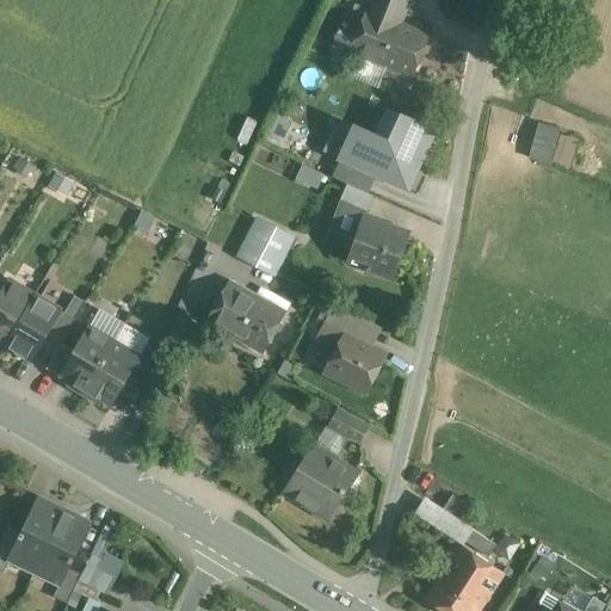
[(412,79),(429,39),(430,36),(402,24),(411,0),(371,0),(357,36),(356,36),(339,29),(332,45),(412,79)]
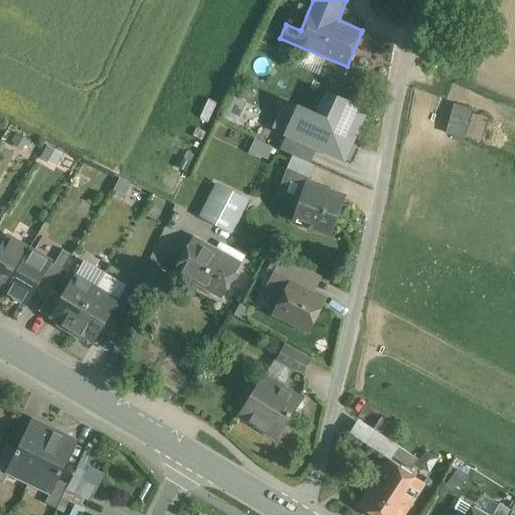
[(332,93),(324,111),(300,101),(285,134),(343,160),(367,109),(332,93)]
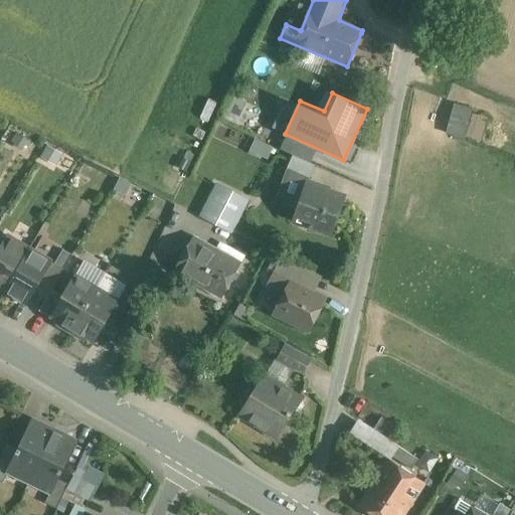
[(455,104),(454,107),(447,133),(463,137),(464,137),(471,109),(455,104)]
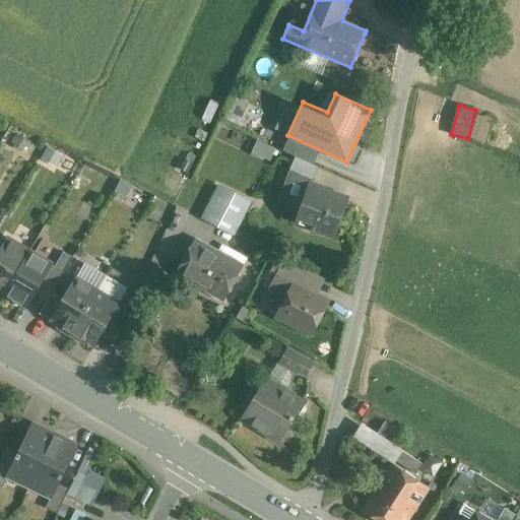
[(58,165),(62,153),(47,147),(43,158),(58,165)]
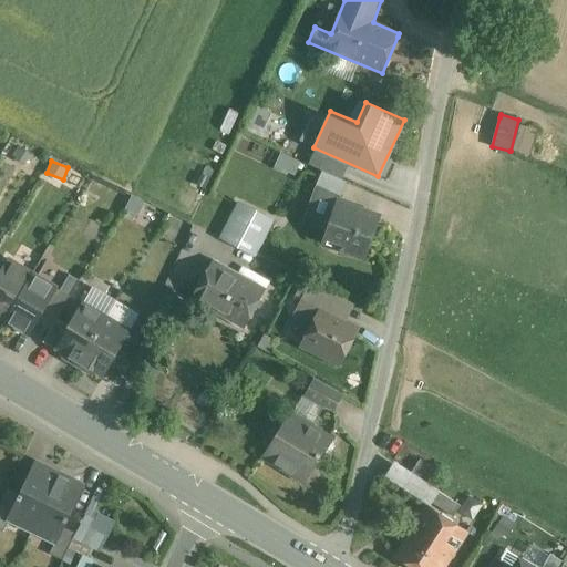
[(340,194),(346,182),(325,172),(318,184),(340,194)]
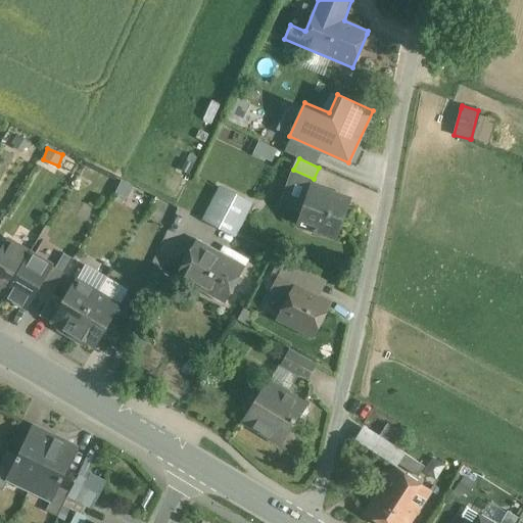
[(300,217),(319,224),(316,231),(338,238),(351,201),(332,194),(332,192),(313,185),(314,180),(293,171),(280,206),(302,211),(300,217)]
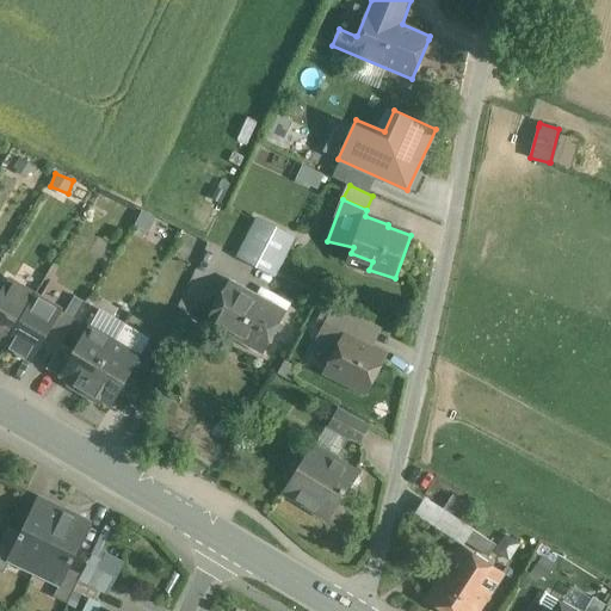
[(257,220),(250,233),(238,258),(275,277),(294,240),(257,220)]
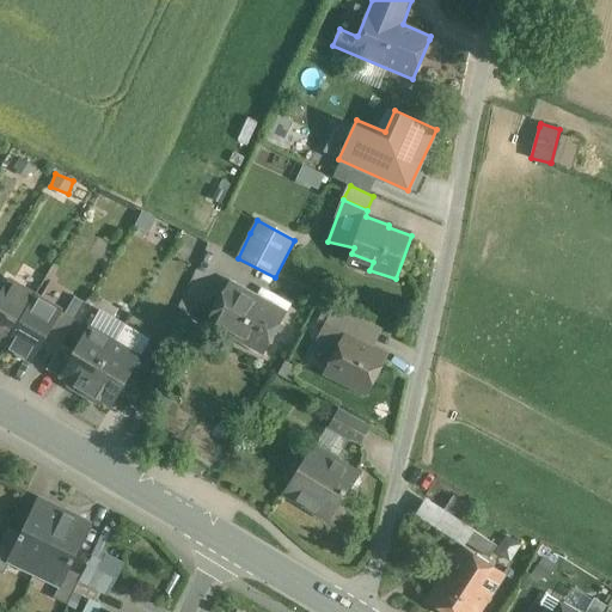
[(0,293),(0,342),(5,346),(35,297),(7,281),(0,293)]
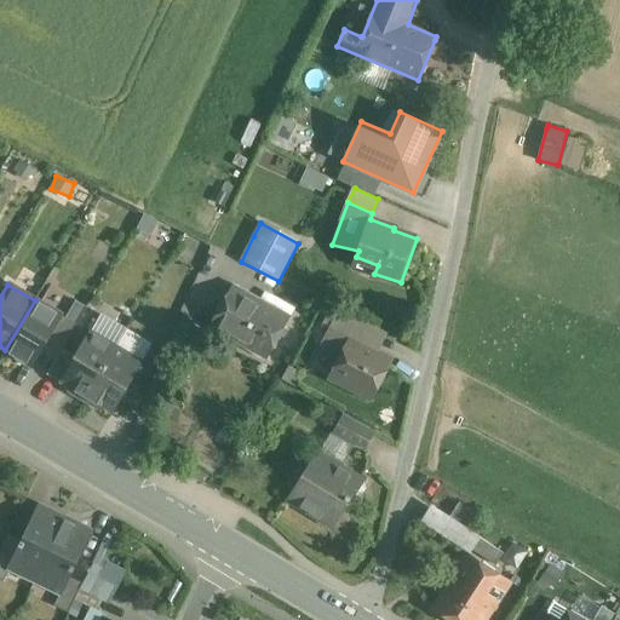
[(235,285),(220,310),(212,326),(244,344),(267,303),(235,285)]
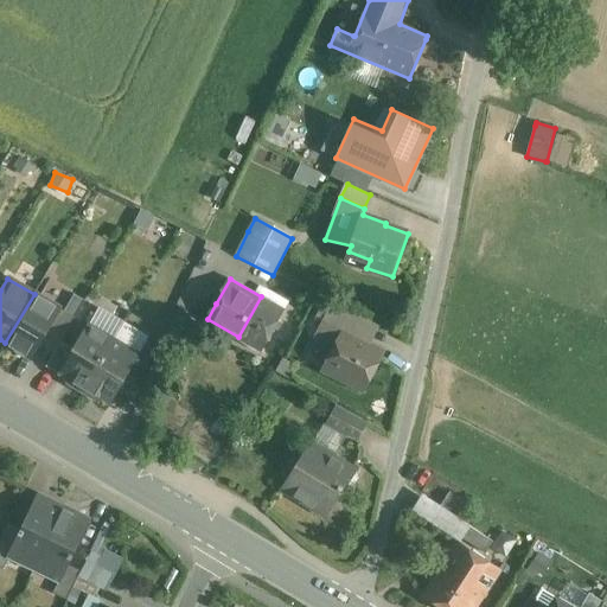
[(61,310),(34,294),(5,343),(31,358),(61,310)]
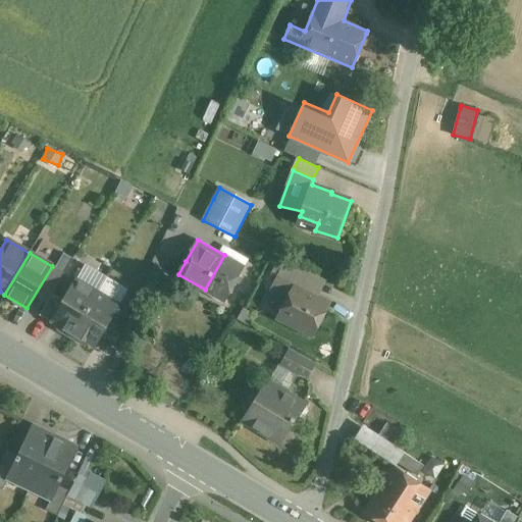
[(226,302),(228,299),(228,298),(246,267),(224,255),(205,290),(226,302)]
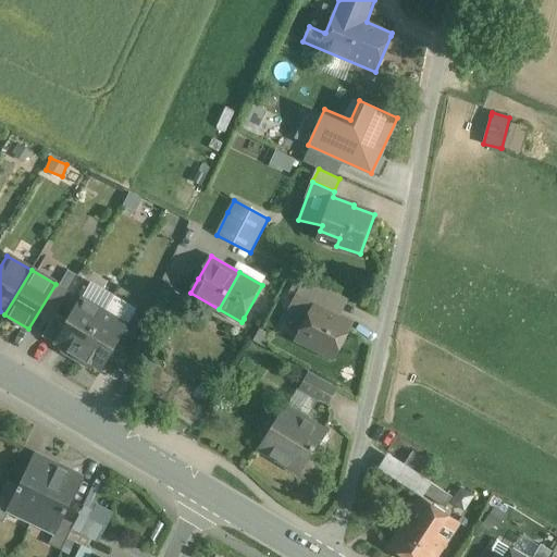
[(297,297),(309,304),(313,306),(314,305),(325,310),(334,295),(305,281),(297,297)]
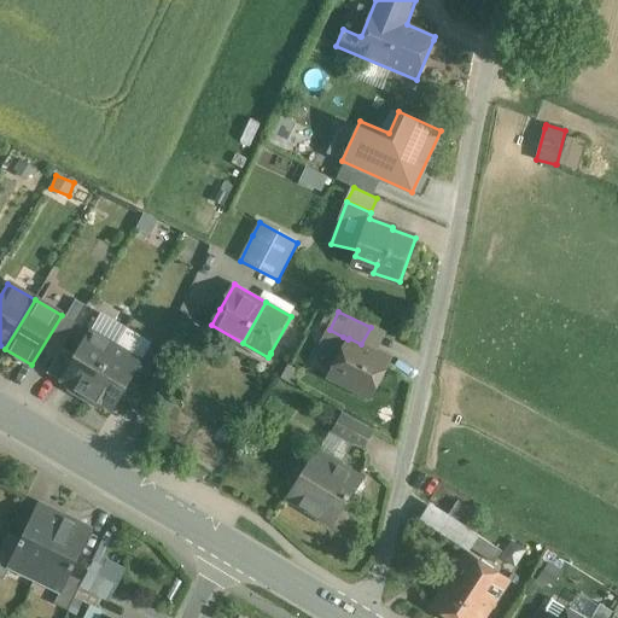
[(76,324),(75,324),(62,315),(47,339),(62,348),(76,324)]
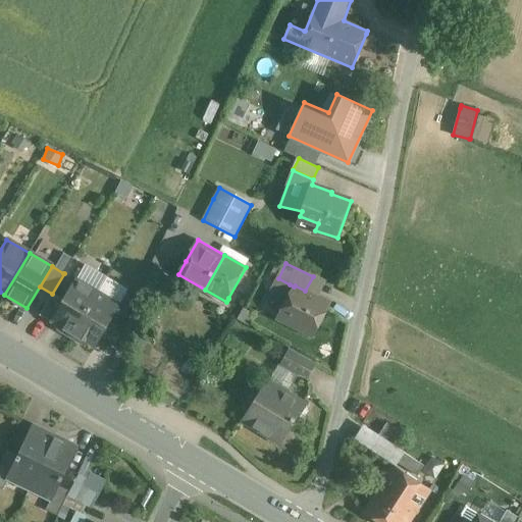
[(328,304),(301,290),(295,285),(295,286),(278,278),(271,293),(286,301),(278,318),(312,335),(328,304)]
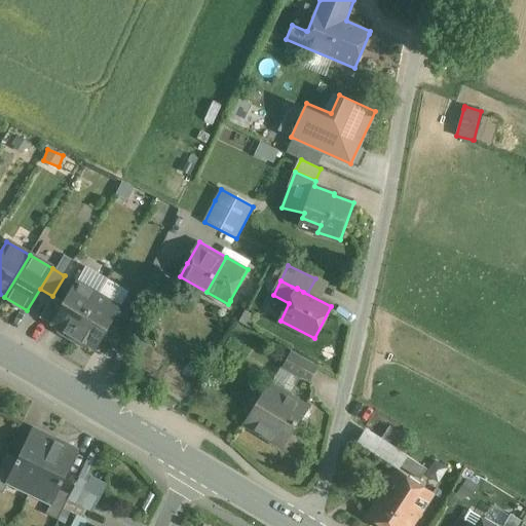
[(51,323),(59,328),(63,330),(62,331),(73,337),(98,295),(75,282),(51,323)]
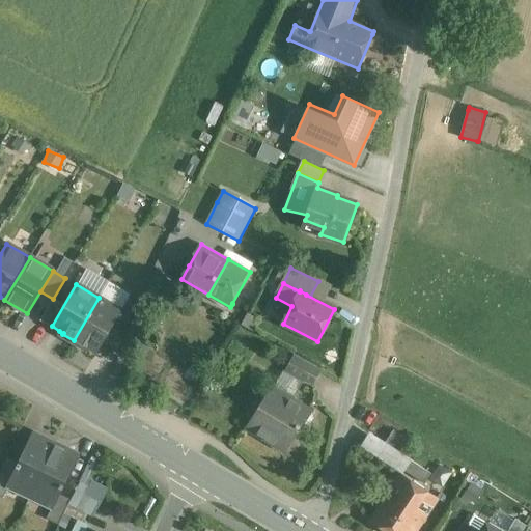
[(121,311),(99,298),(74,340),(84,346),(85,345),(96,353),(121,311)]
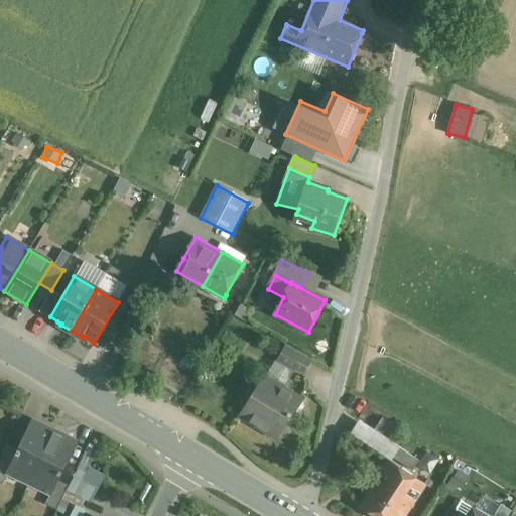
[(61,297),(59,295),(51,291),(39,311),(49,318),(50,317),(50,316),(61,297)]
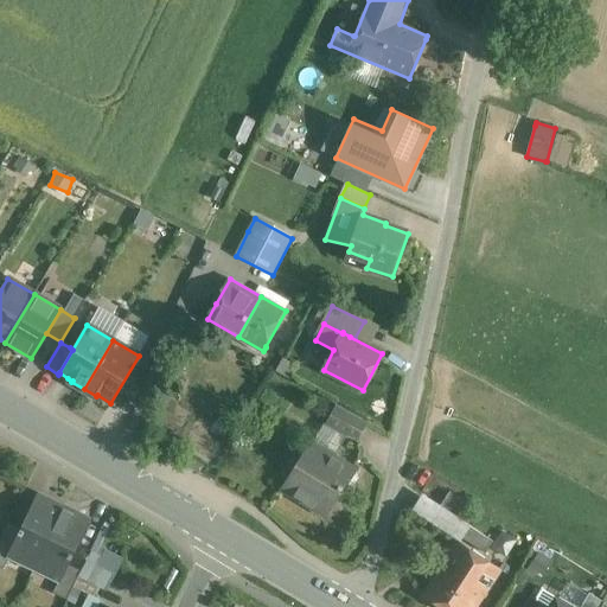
[(126,414),(131,406),(139,389),(125,381),(112,403),(110,402),(109,403),(126,414)]
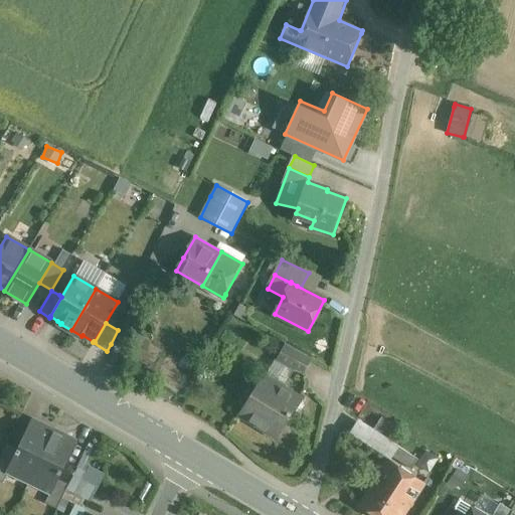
[(311,359),(295,350),(285,345),(277,360),(303,374),(311,359)]
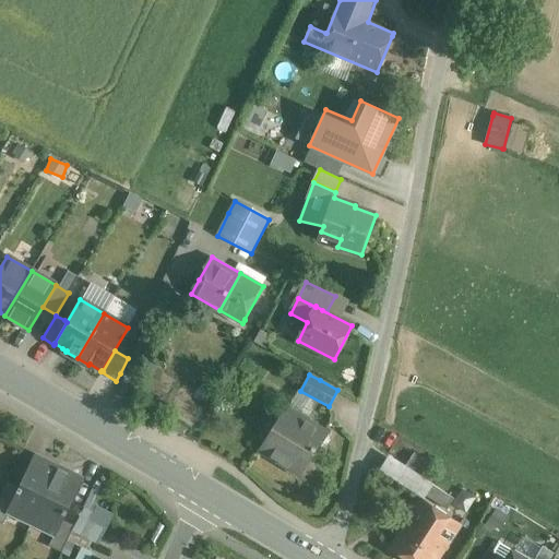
[(260,450),(269,455),(301,475),(316,451),(318,451),(328,435),(307,423),(319,402),(300,392),(299,392),(298,391),(286,409),(285,409),(260,450)]
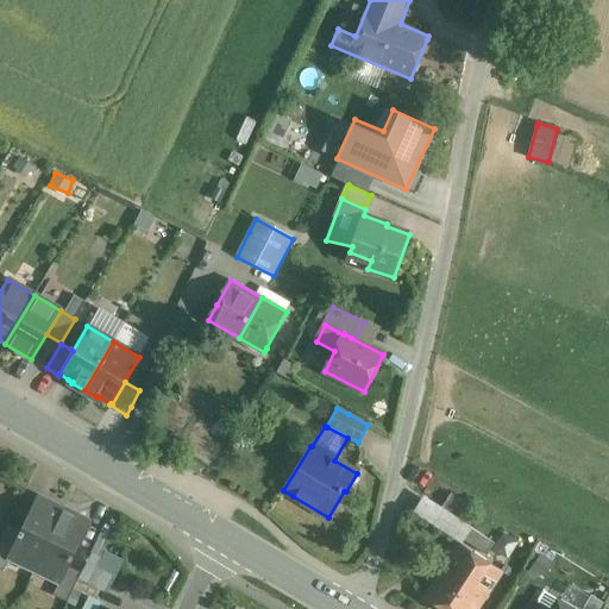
[(421,495),(412,513),(463,540),(472,521),(421,495)]
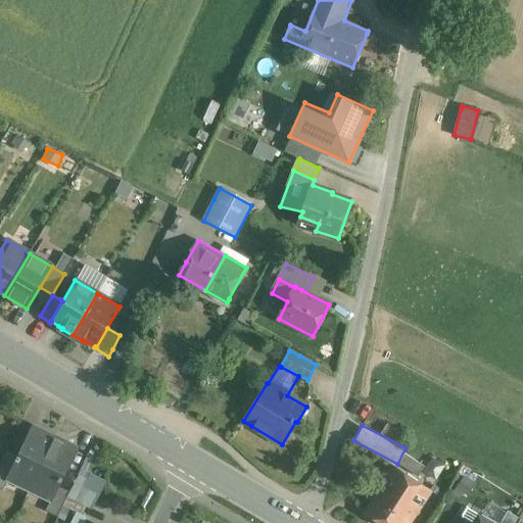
[(32,428),(20,452),(8,477),(31,487),(54,439),(32,428)]
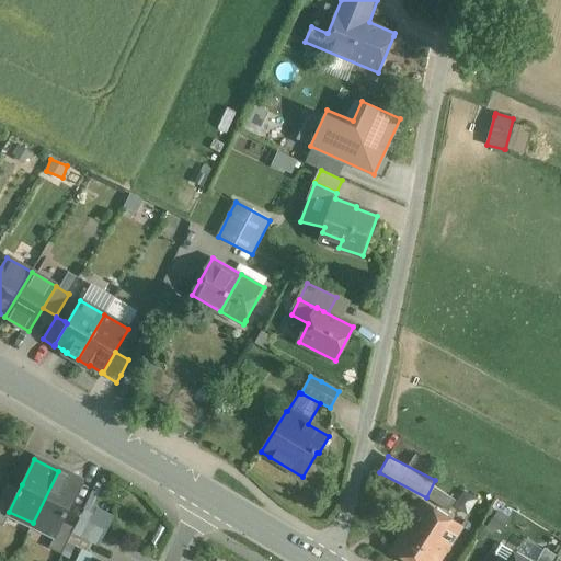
[(58,471),(35,518),(33,523),(56,534),(81,482),(58,471)]
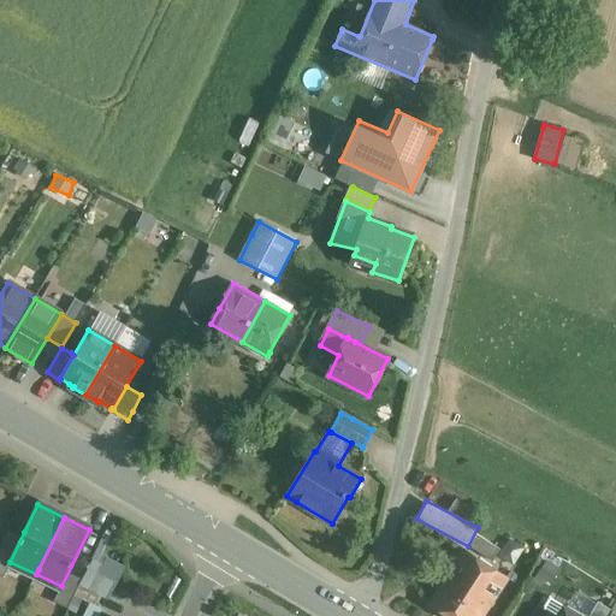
[(478,534),(477,535),(477,537),(471,546),(495,561),(502,549),(478,534)]
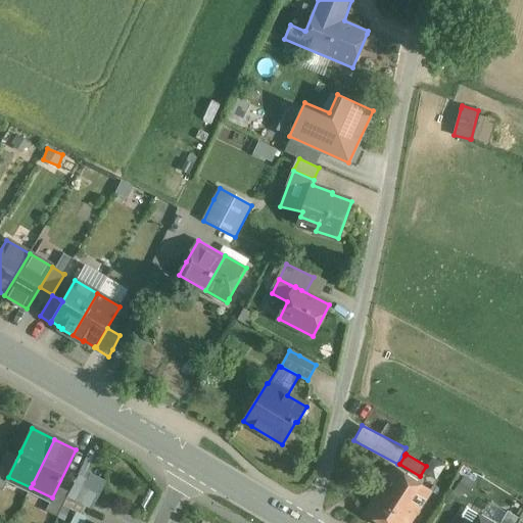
[(3,462),(0,467),(0,487),(3,489),(9,477),(8,477),(13,467),(3,462)]
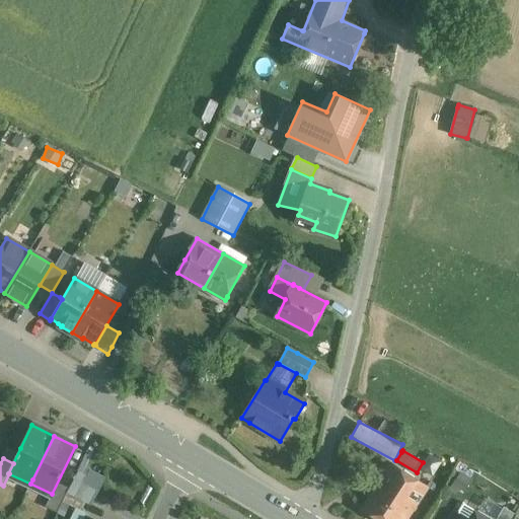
[(364,509),(377,518),(378,518),(379,518),(405,518),(426,489),(392,466),(364,509)]
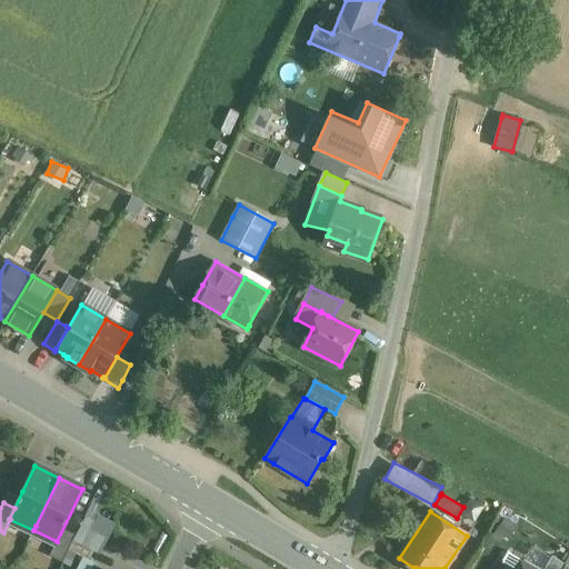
[(505,519),(497,531),(492,538),(499,542),(511,525),(505,519)]
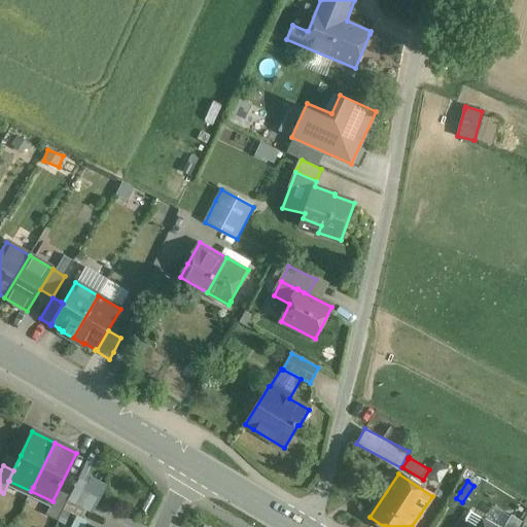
[(59,491),(58,491),(53,501),(51,501),(45,515),(58,521),(70,496),(59,491)]
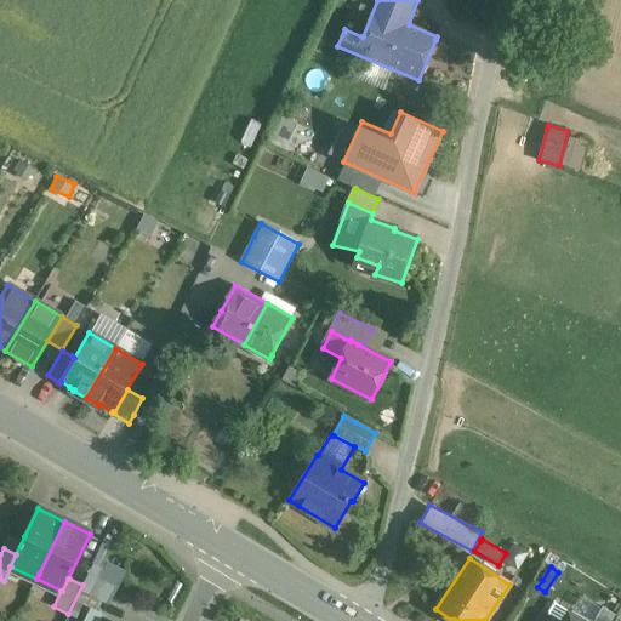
[(83,585),(75,600),(74,602),(75,603),(104,617),(113,599),(112,598),(83,585)]
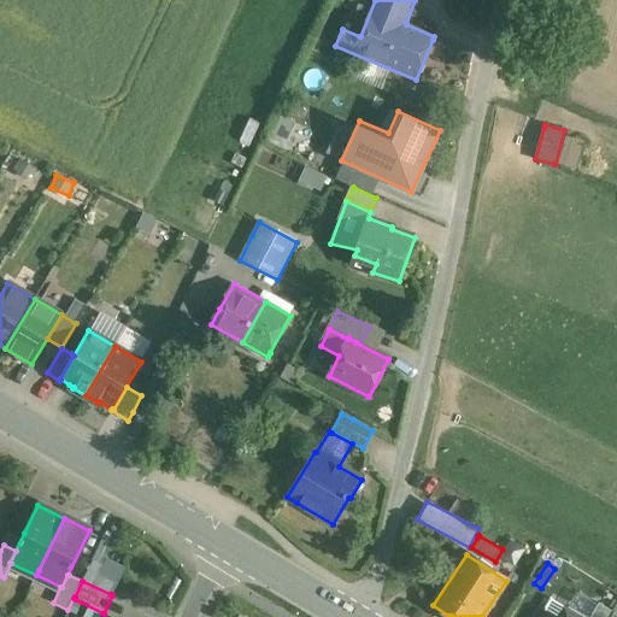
[(616,601),(616,597),(606,591),(599,604),(612,611),(616,601)]
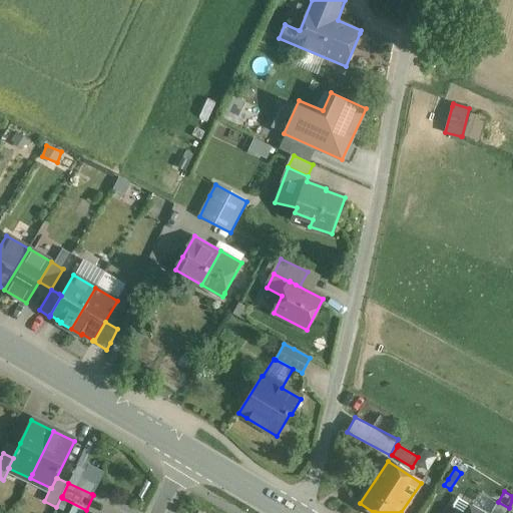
[(479,512),(470,507),(470,505),(459,499),(458,498),(448,512),(479,512)]
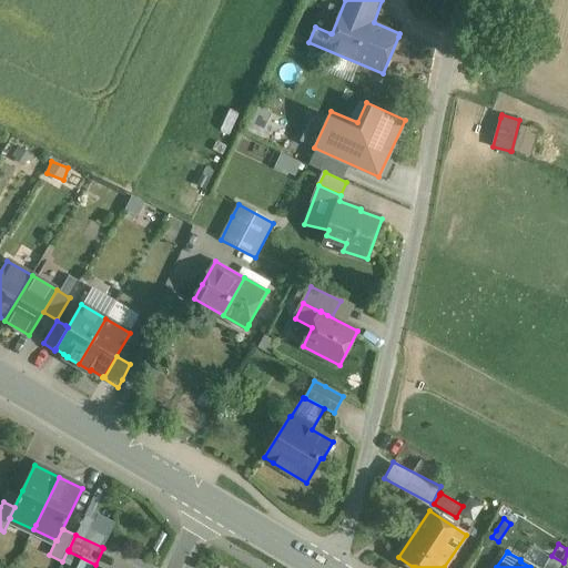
[(561,567),(563,567),(565,564),(550,556),(543,567),(561,567)]
